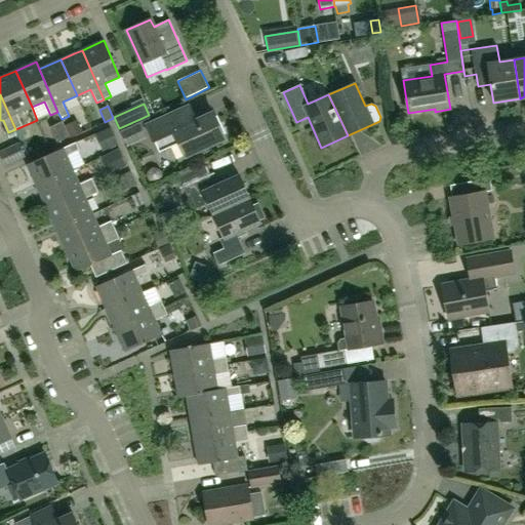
[(179,143),(185,156),(223,138),(211,114),(197,121),(190,107),(148,126),(155,143),(155,142),(159,152),(179,143)]
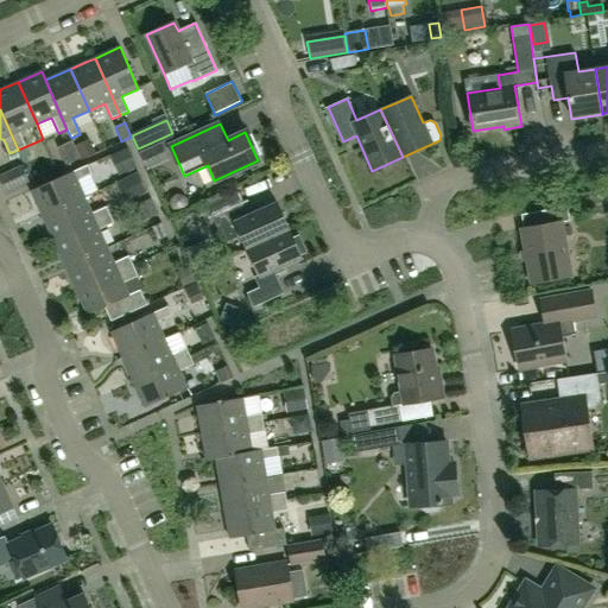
[(82,160),(95,154),(88,139),(75,145),(81,158),(82,160)]
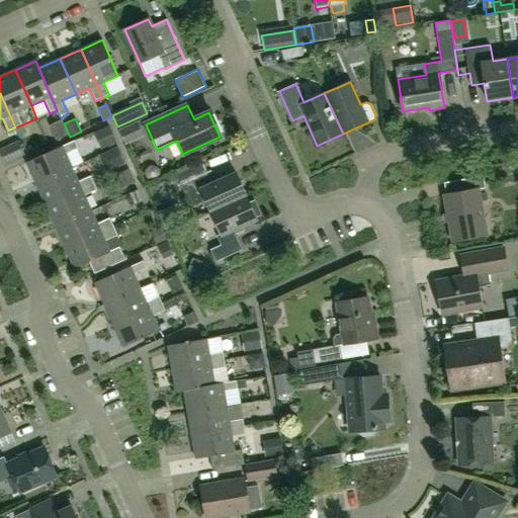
[(57,141),(69,135),(64,123),(62,120),(50,125),(57,141)]
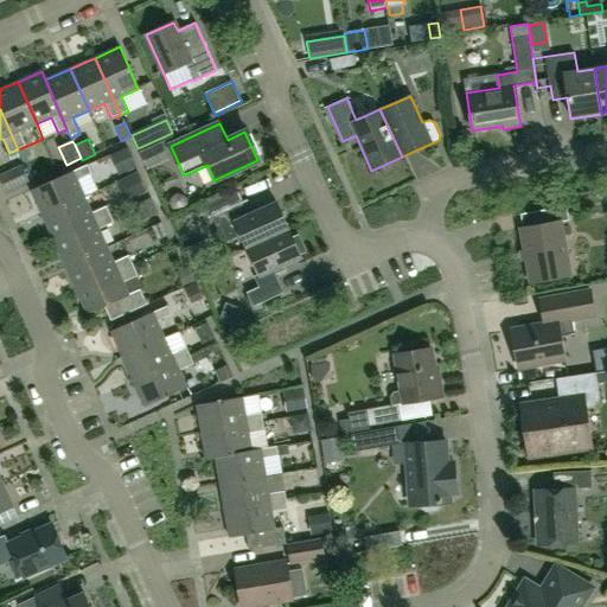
[(168,160),(161,142),(139,152),(147,170),(168,160)]
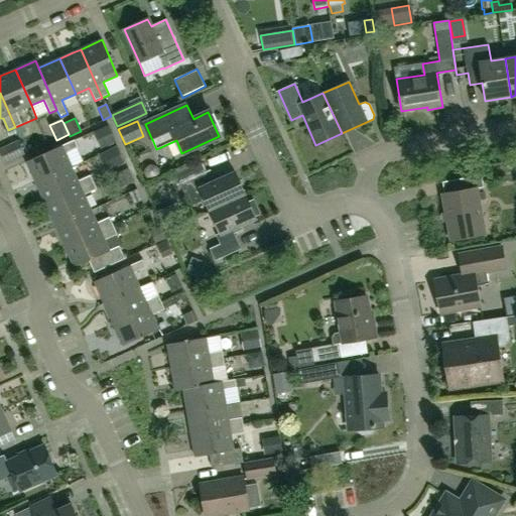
[(94,132),(101,149),(116,142),(109,125),(94,132)]
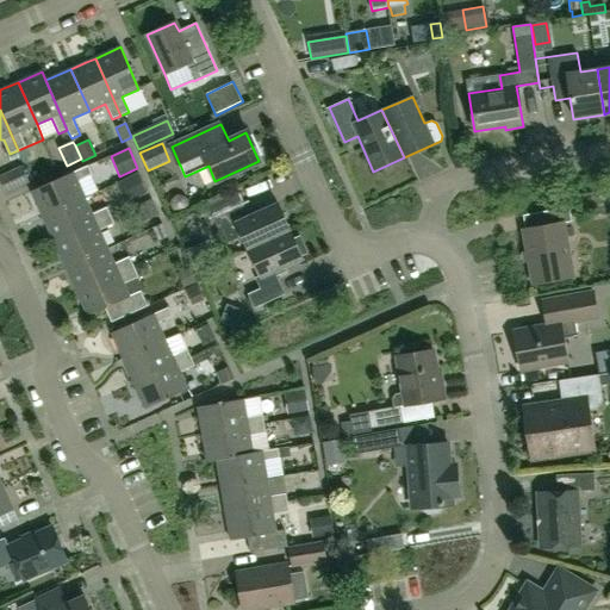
[(87,166),(73,173),(31,192),(42,217),(85,198),(76,181),(92,175),(87,166)]
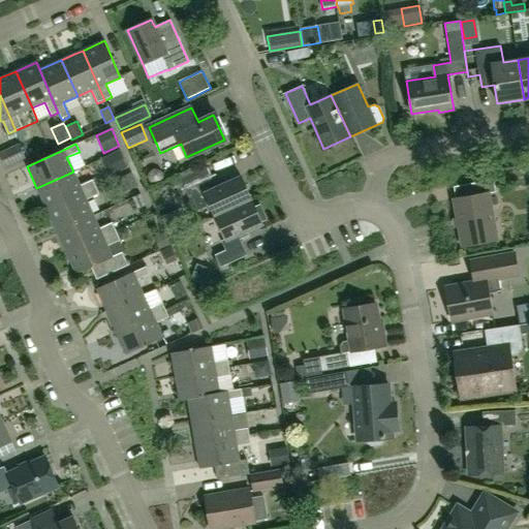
[(25,159),(19,146),(0,153),(0,157),(4,167),(25,159)]
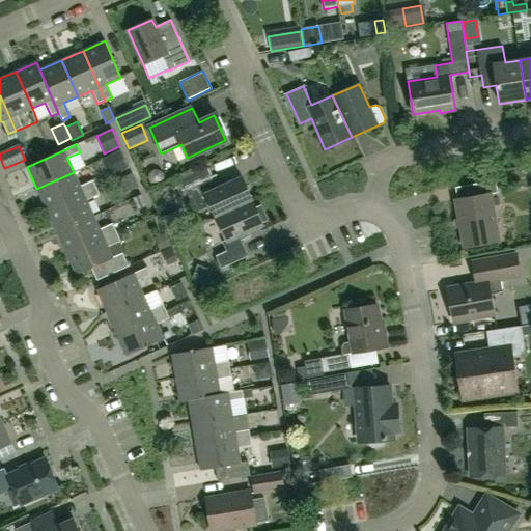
[(216,218),(252,201),(242,177),(218,189),(207,168),(180,179),(195,212),(211,205),(216,218)]
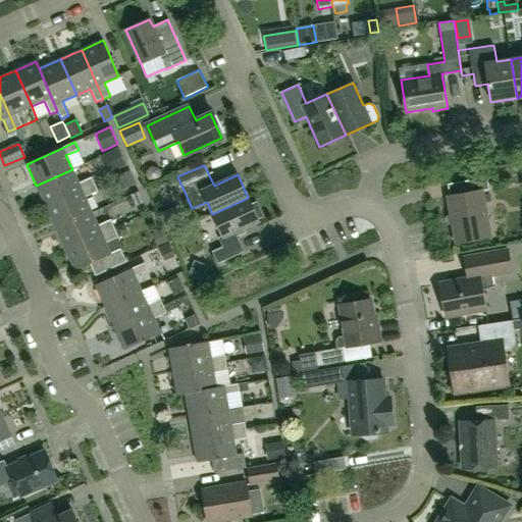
[(72,169),(36,186),(46,206),(101,180),(99,174),(79,184),(72,169)]
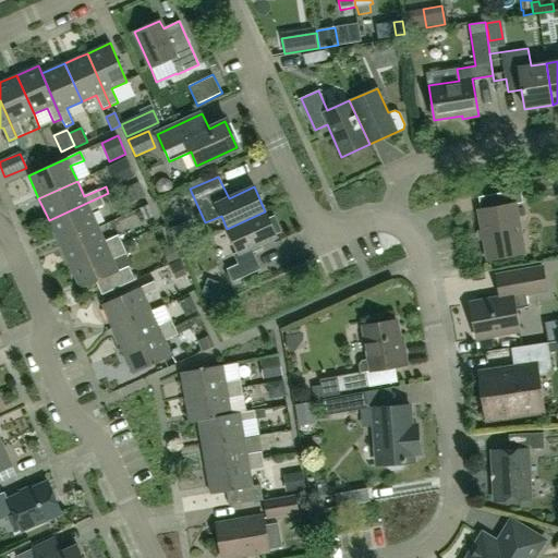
[(146,198),(138,182),(123,189),(130,205),(146,198)]
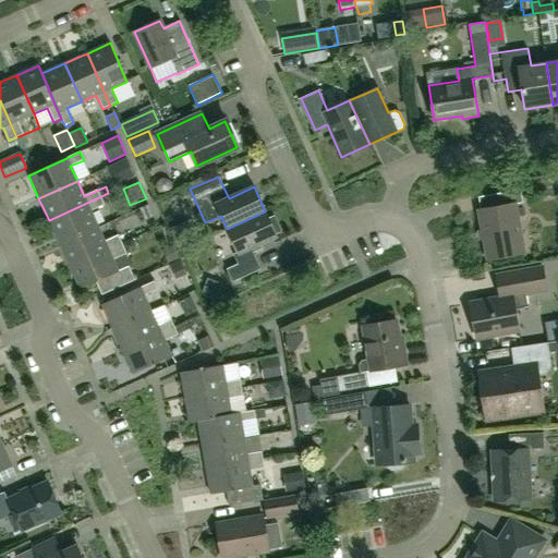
[(483,229),(476,230),(478,240),(484,239),(488,259),(523,253),(520,234),(514,204),(522,203),(520,190),(500,193),(504,206),(480,210),(483,229)]
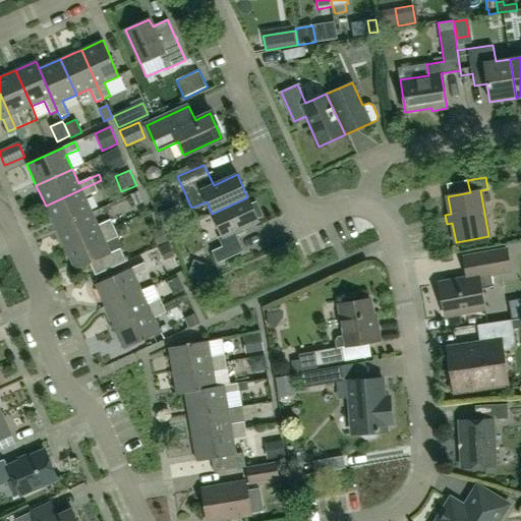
[(101,180),(46,206),(55,227),(91,211),(84,197),(98,192),(98,190),(113,184),(111,178),(102,182),(101,180)]
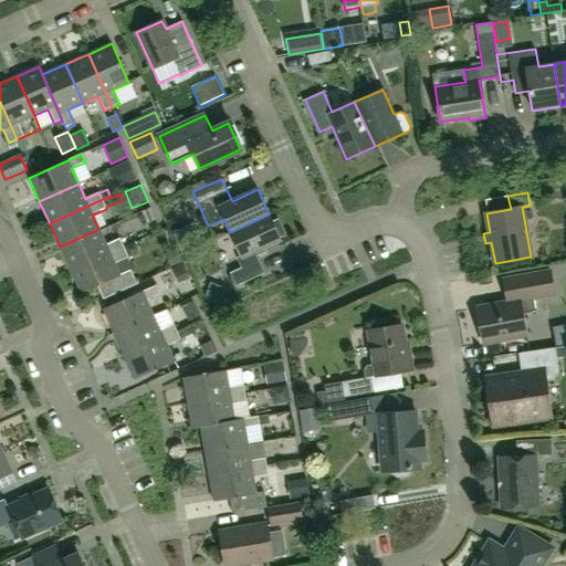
[(156,219),(150,207),(142,211),(147,222),(156,219)]
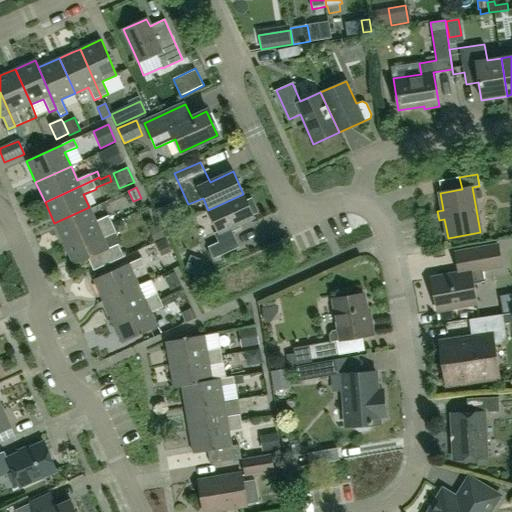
[(243,194),(208,210),(223,241),(208,247),(214,259),(239,248),(230,227),(254,217),(253,214),(257,212),(251,199),(246,201),(243,194)]
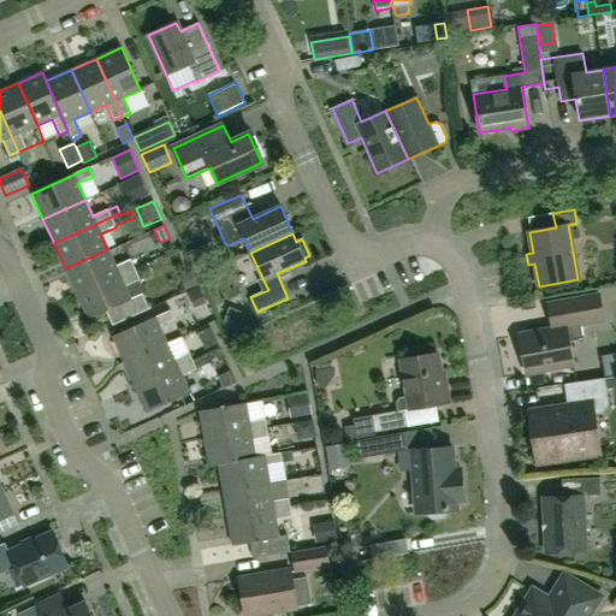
[(215,266),(206,244),(188,253),(197,273),(215,266)]
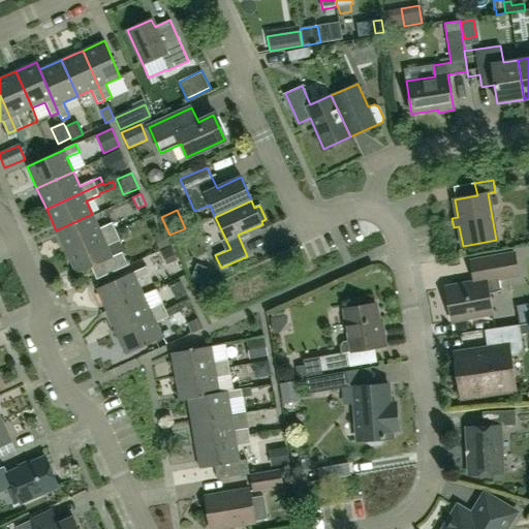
[(92,214),(56,230),(65,252),(115,229),(113,223),(99,228),(92,214)]
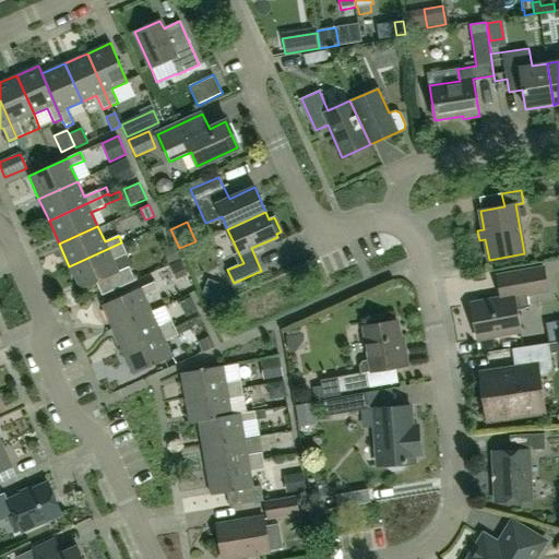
[(128,253),(133,251),(135,246),(132,239),(123,244),(128,253)]
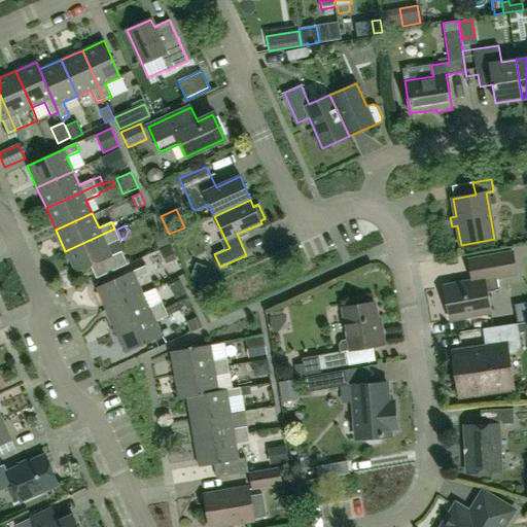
[(114,229),(65,251),(75,273),(92,266),(97,278),(128,265),(123,252),(111,257),(107,246),(119,241),(114,229)]
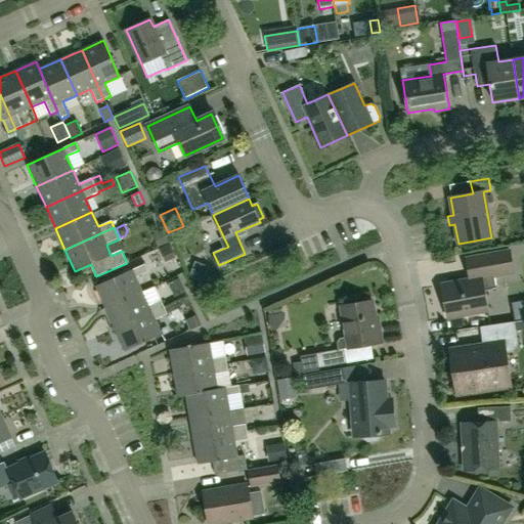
[(158,247),(168,243),(164,230),(154,235),(158,247)]
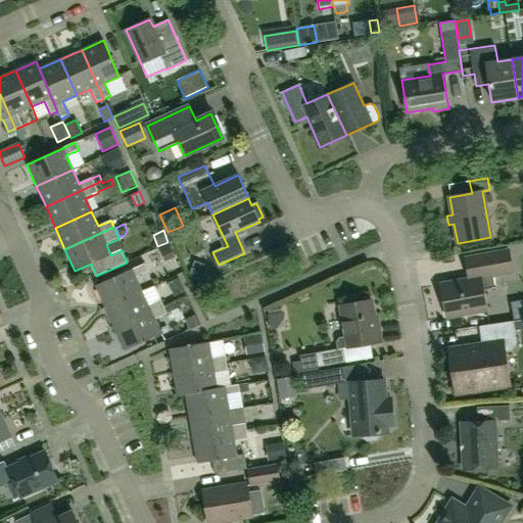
[(175,256),(171,248),(160,252),(164,262),(175,256)]
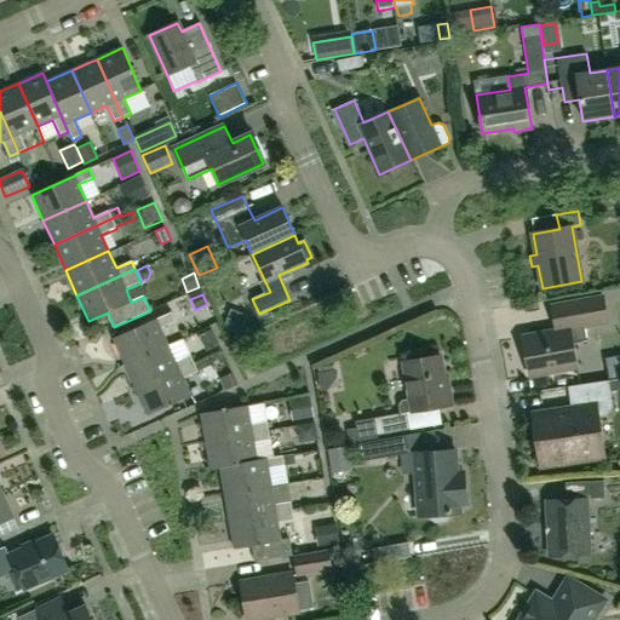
[(555,331),(522,337),(529,377),(577,368),(572,344),(586,340),(584,327),(608,322),(603,297),(551,306),(555,331)]
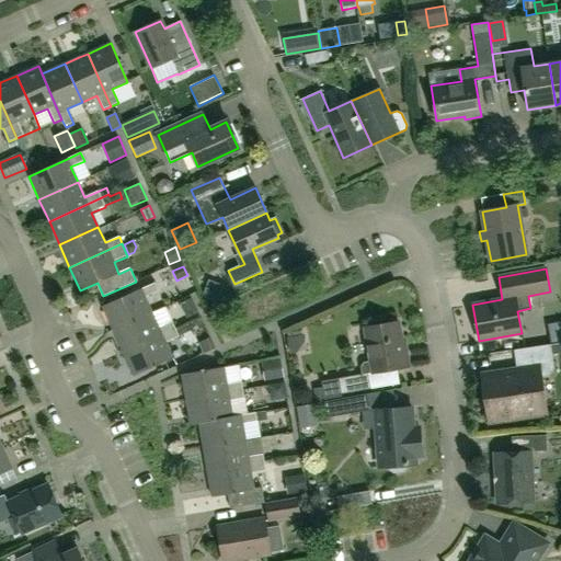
[(155,283),(140,289),(102,307),(113,330),(151,312),(145,298),(159,293),(155,283)]
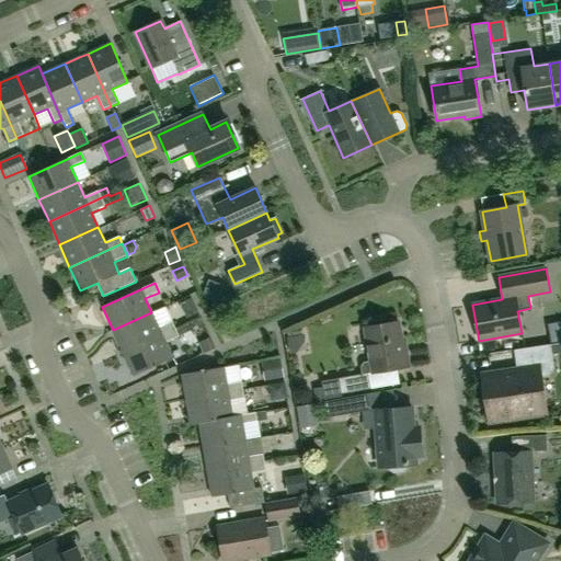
[(181,304),(187,318),(198,313),(192,298),(181,304)]
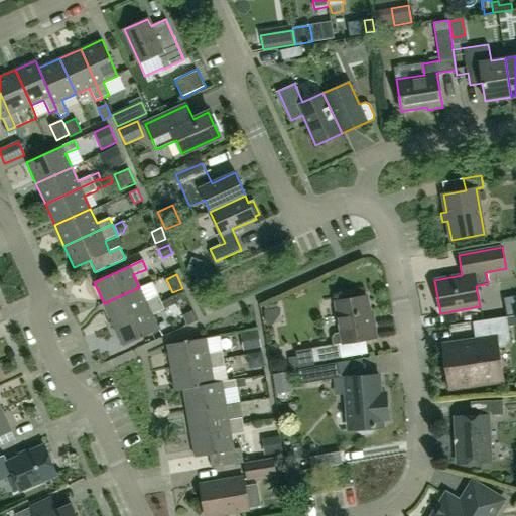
[(139,287),(104,303),(113,325),(161,302),(158,295),(145,301),(139,287)]
